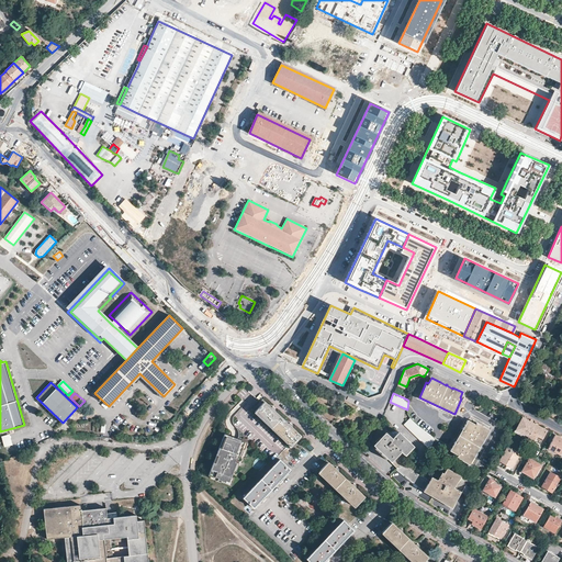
[(289,425),(290,424),(288,422),(287,420),(285,422),(274,411),(276,409),(273,408),(272,407),(271,408),(265,402),(255,412),(292,446),(301,436),(289,425)]
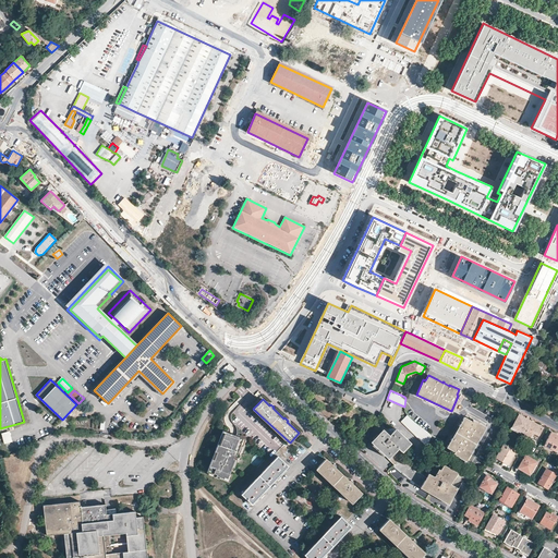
[(414,421),(407,414),(401,421),(426,446),(431,435),(427,432),(426,431),(425,429),(417,424),(414,421)]
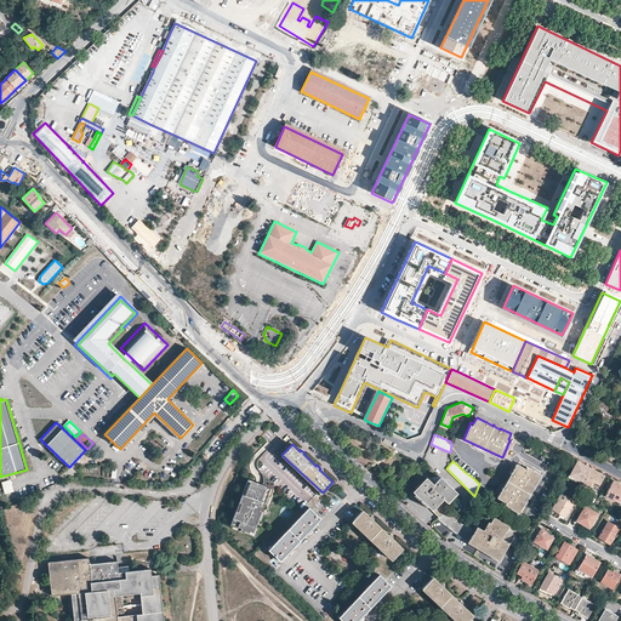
[(582,483),(591,468),(577,461),(568,477),(582,484),(582,483)]
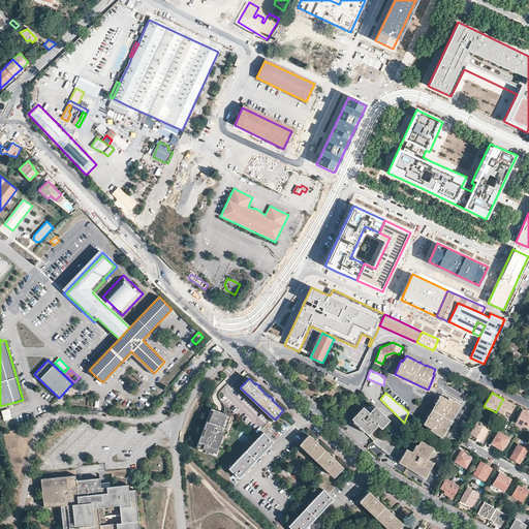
[(440,436),(460,404),(445,396),(444,398),(439,395),(434,403),(435,404),(429,415),(428,415),(423,424),(428,427),(427,429),(440,436)]
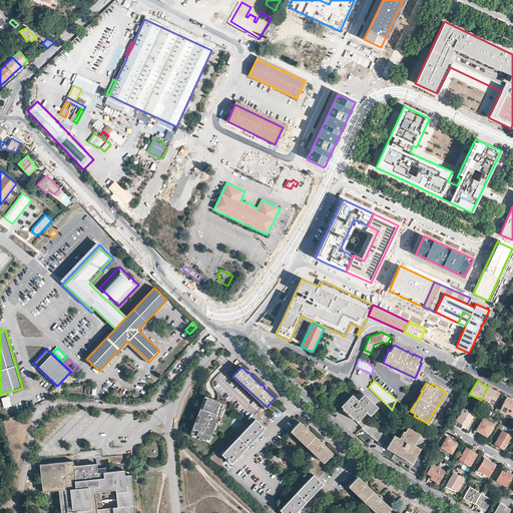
[(499,392),(488,387),(481,399),(492,405),(499,392)]
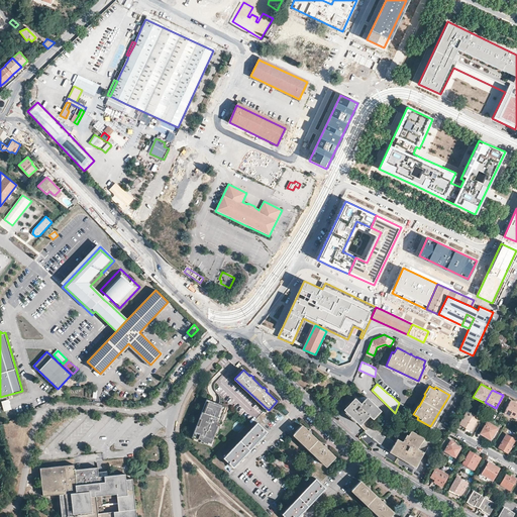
[(343,410),(366,430),(372,423),(375,420),(373,418),(380,410),(367,397),(360,403),(354,398),(343,410)]
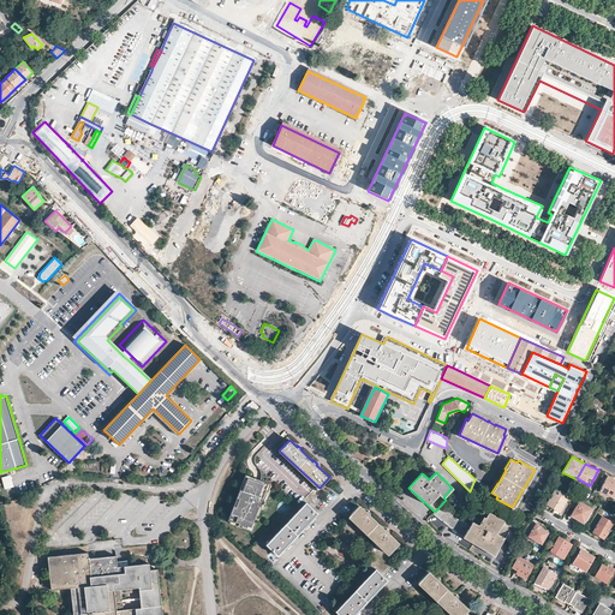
[(270,484),(246,475),(243,482),(245,483),(243,490),(240,489),(237,497),(239,499),(236,507),(233,506),(227,520),(230,521),(231,519),(243,525),(242,527),(252,531),(256,523),(254,521),(255,518),(256,514),(257,509),(260,506),(261,501),(262,499),(266,491),(268,493),(270,484)]
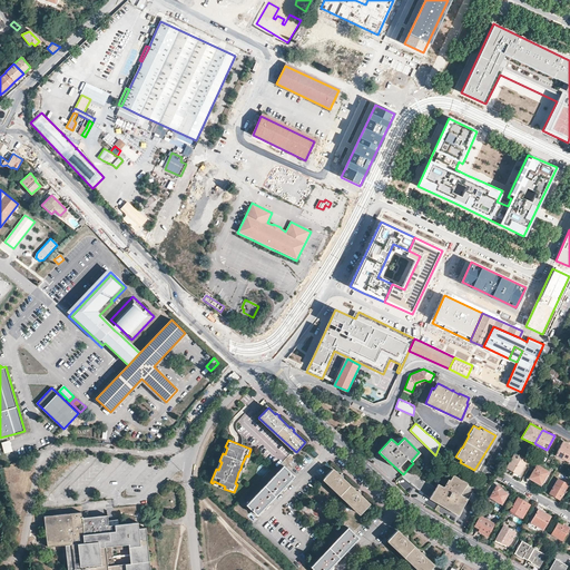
[(10,441),(1,443),(5,454),(13,452),(10,441)]
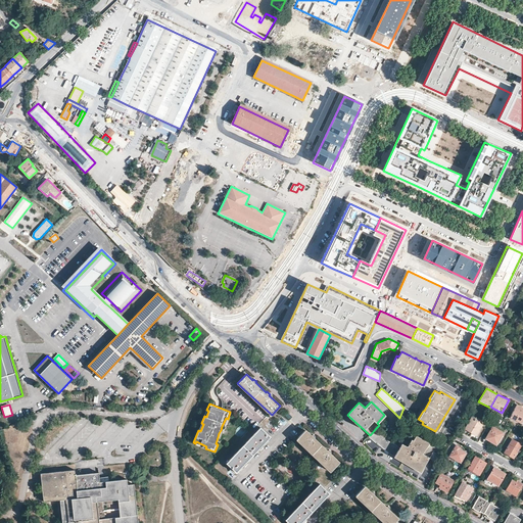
[(521,423),(522,419),(522,409),(516,405),(510,416),(521,423)]
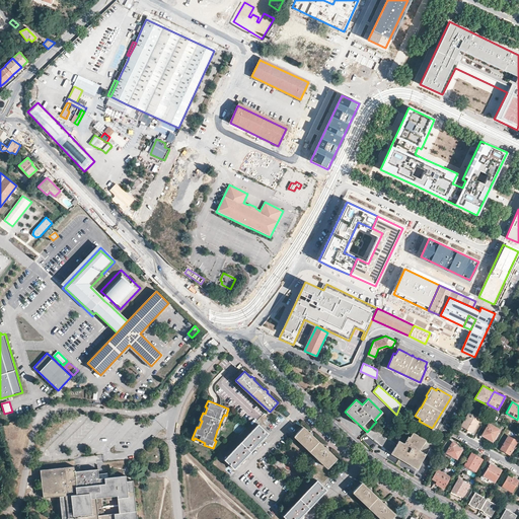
[(471,432),(479,420),(474,417),(475,416),(471,414),(471,415),(467,413),(460,425),(471,432)]
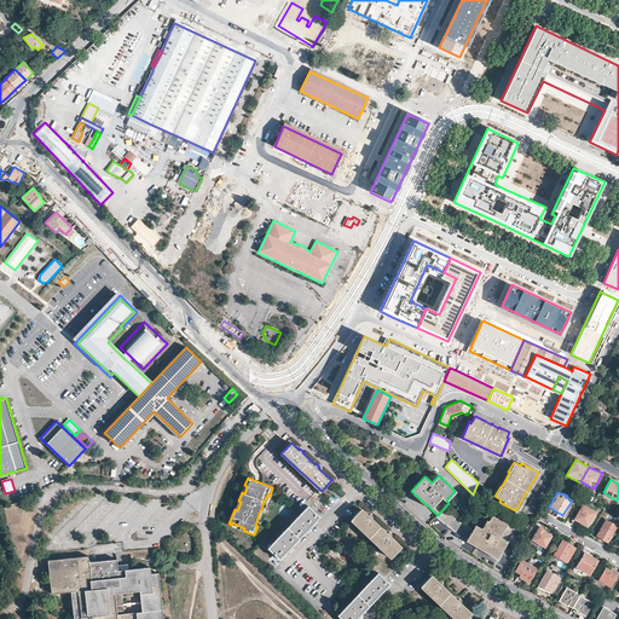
[(588,526),(596,512),(583,504),(574,519),(588,526)]
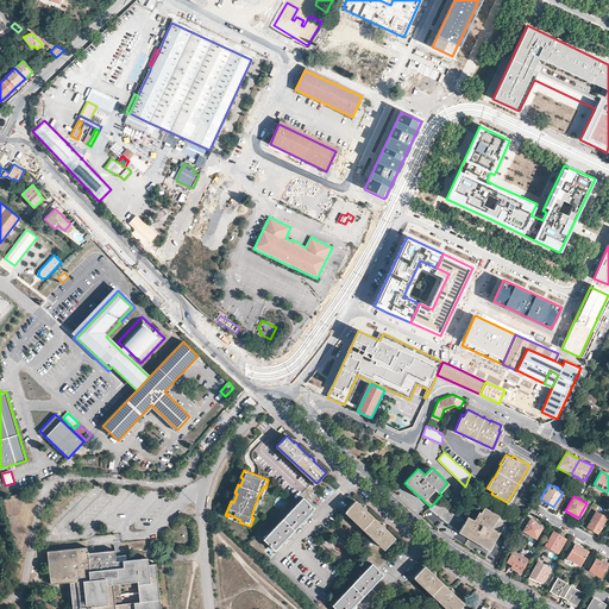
[(275,550),(314,508),(303,497),(264,539),(275,550)]
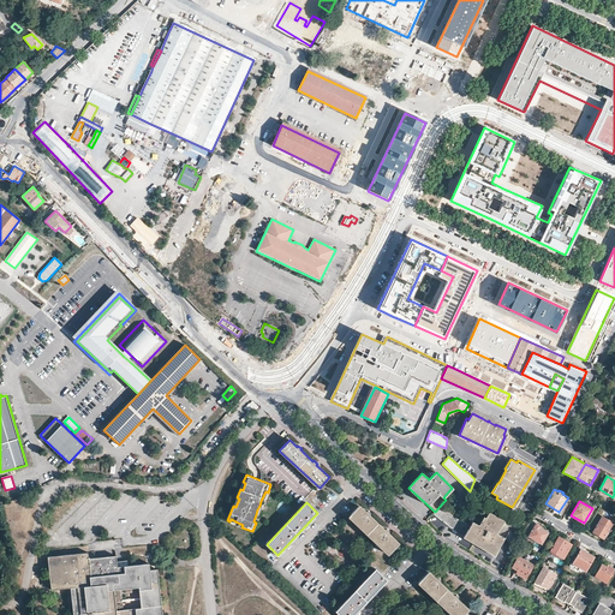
[(442,503),(435,512),(463,535),(467,525),(460,518),(459,520),(457,518),(442,503)]
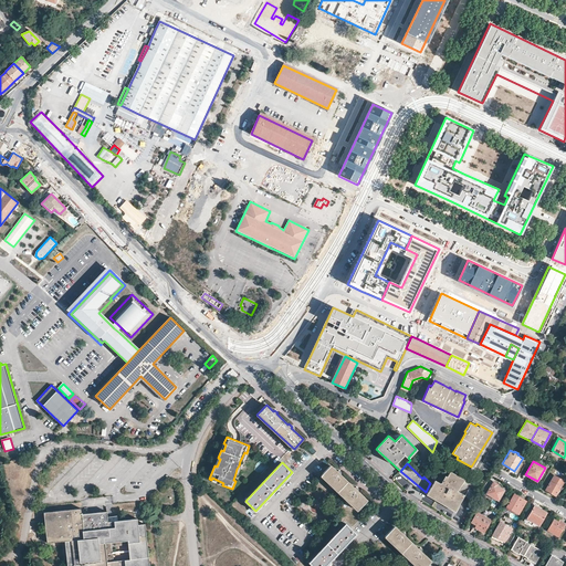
[(354,489),(355,486),(354,485),(353,484),(352,485),(339,474),(341,473),(339,472),(338,471),(337,472),(331,465),(321,475),(357,510),(367,500),(354,489)]
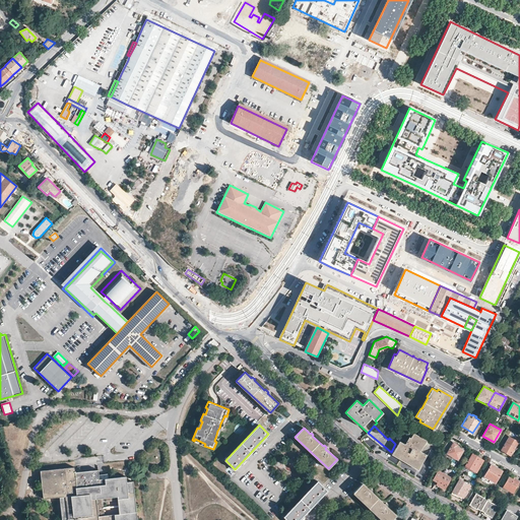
[(426,455),(419,451),(426,440),(413,433),(408,441),(406,440),(404,444),(399,441),(392,453),(418,468),(426,455)]
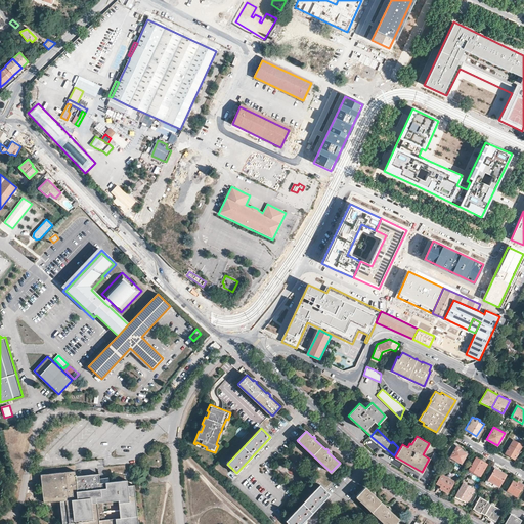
[(514,459),(522,445),(513,440),(505,453),(514,459)]
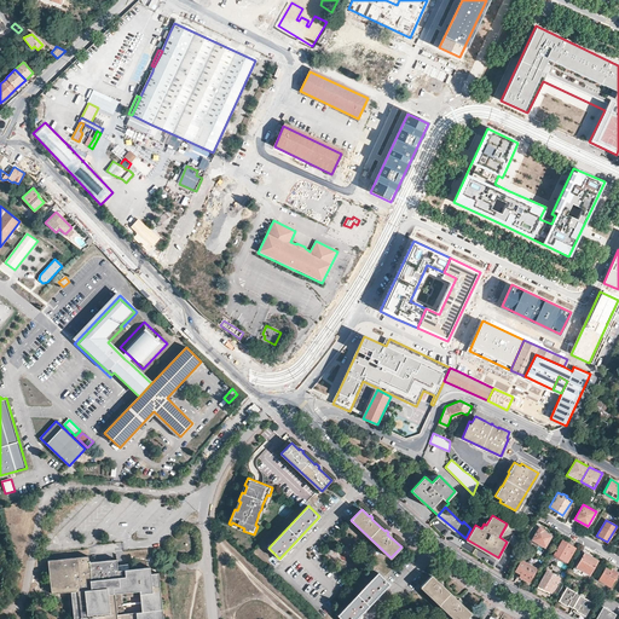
[(538,527),(533,524),(526,537),(544,548),(551,537),(543,532),(544,530),(539,526),(538,527)]
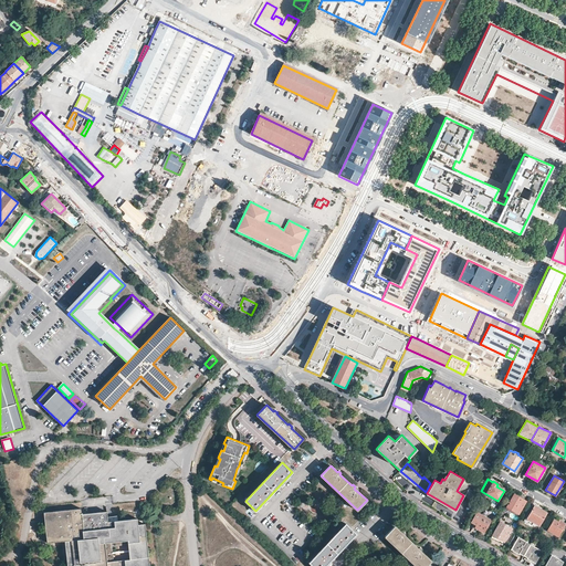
[(477,500),(480,494),(469,489),(464,495),(475,502),(477,500)]
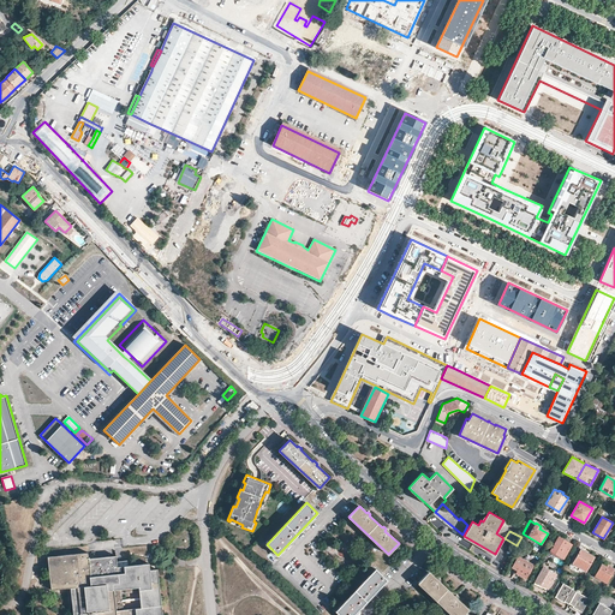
[(563,557),(572,544),(557,536),(557,537),(550,550),(563,557)]
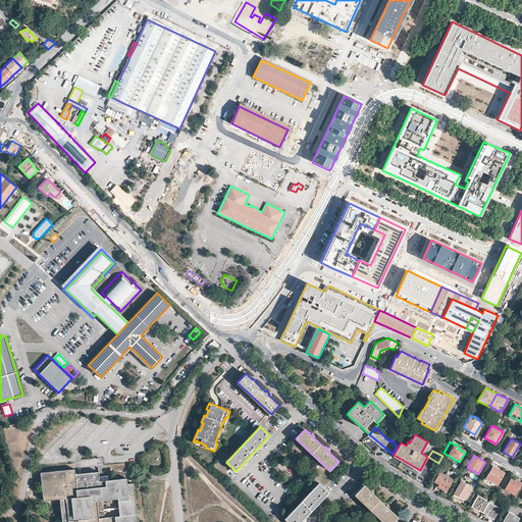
[(497,484),(504,473),(492,466),(486,478),(497,484)]
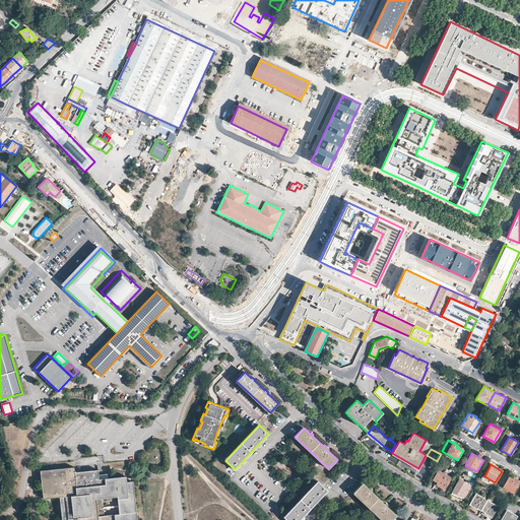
[(138,519),(134,478),(127,479),(127,475),(109,477),(109,473),(100,474),(99,468),(75,471),(75,466),(41,469),(44,499),(60,498),(62,519),(63,519),(74,519),(73,519),(138,519)]
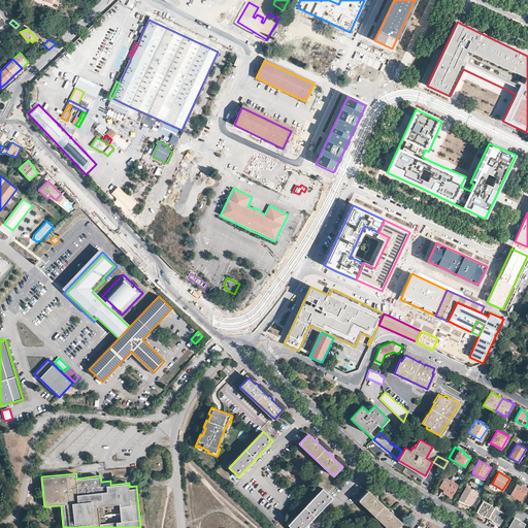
[(447,479),(441,488),(447,491),(452,482),(447,479)]
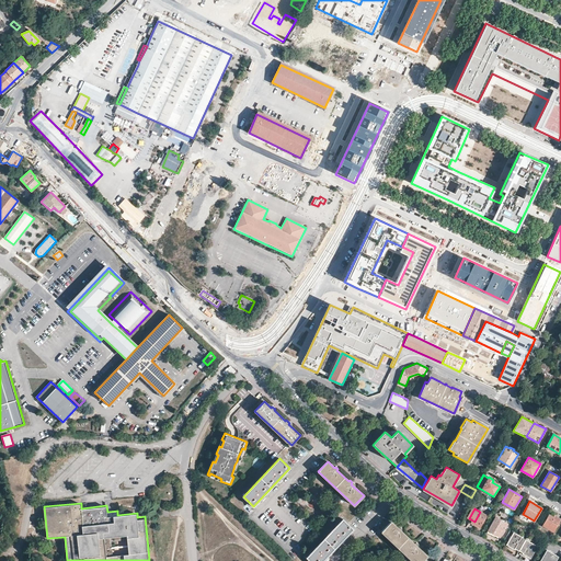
[(489,517),(480,512),(474,522),(472,524),(481,529),(489,517)]
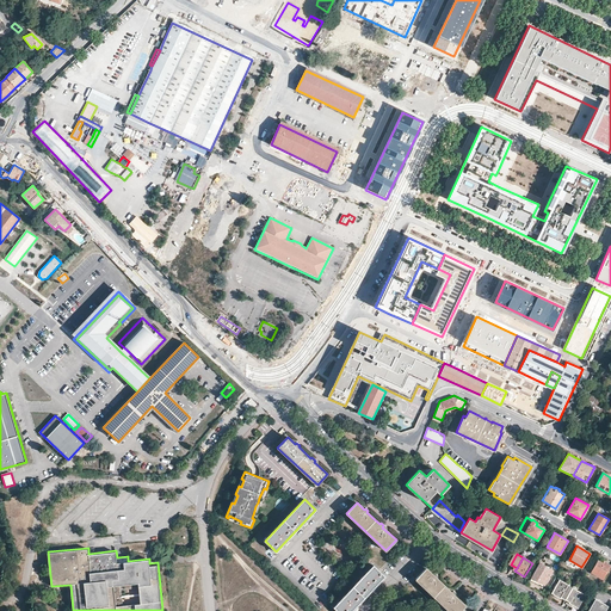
[(602,579),(610,566),(604,561),(603,563),(598,561),(591,572),(602,579)]
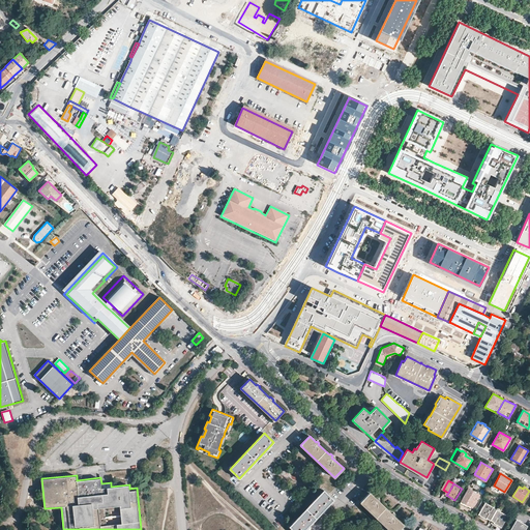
[(472,508),(479,495),(469,489),(462,502),(472,508)]
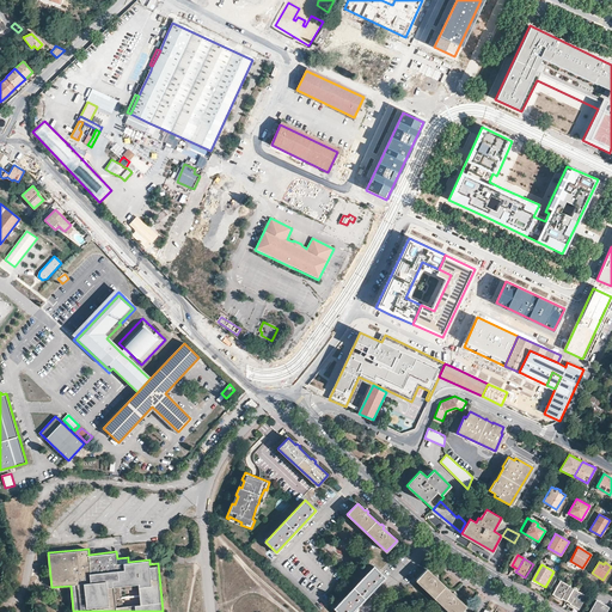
[(338,611),(350,611),(385,576),(373,565),(334,607),(338,611)]
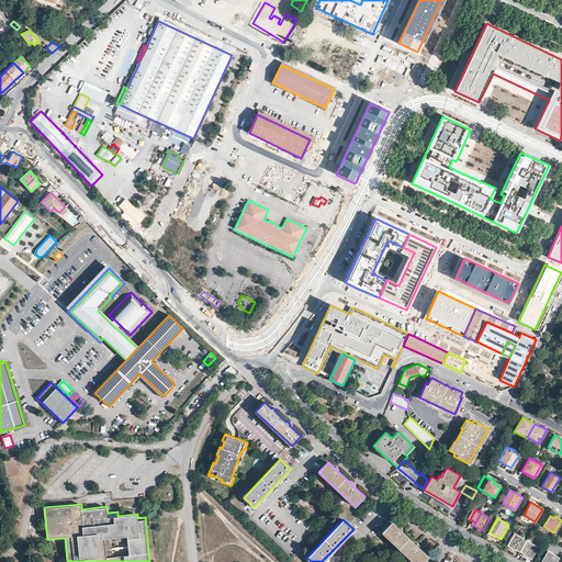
[(415,546),(416,544),(415,542),(414,541),(413,542),(401,531),(402,530),(401,529),(400,528),(398,529),(391,523),(382,532),(413,561),(423,561),(427,557),(415,546)]
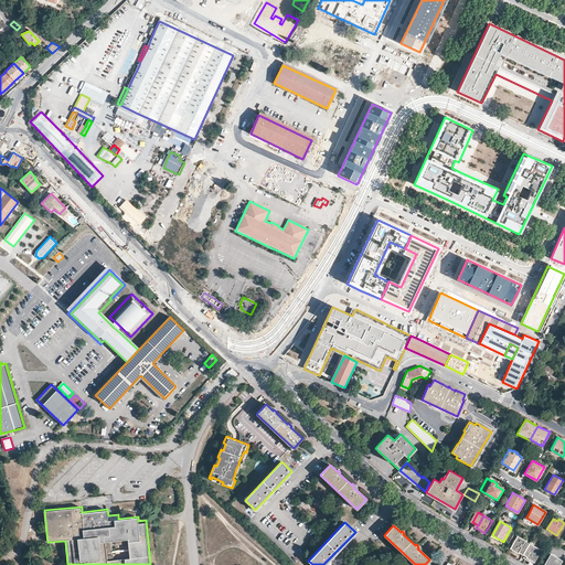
[(519,553),(522,555),(530,541),(528,540),(526,542),(516,535),(509,547),(518,553),(519,553)]
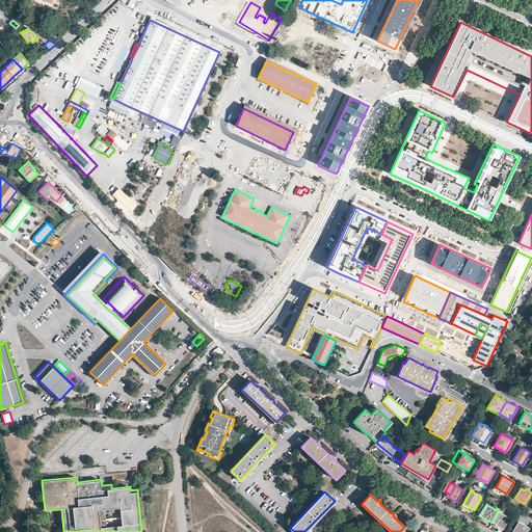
[(499,509),(491,523),(495,525),(503,530),(509,519),(502,513),(503,511),(499,509)]
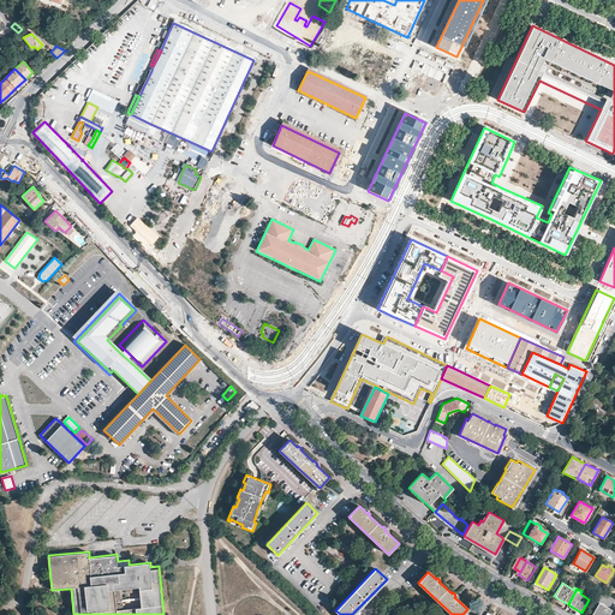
[(608,614),(611,610),(598,602),(590,614),(608,614)]
